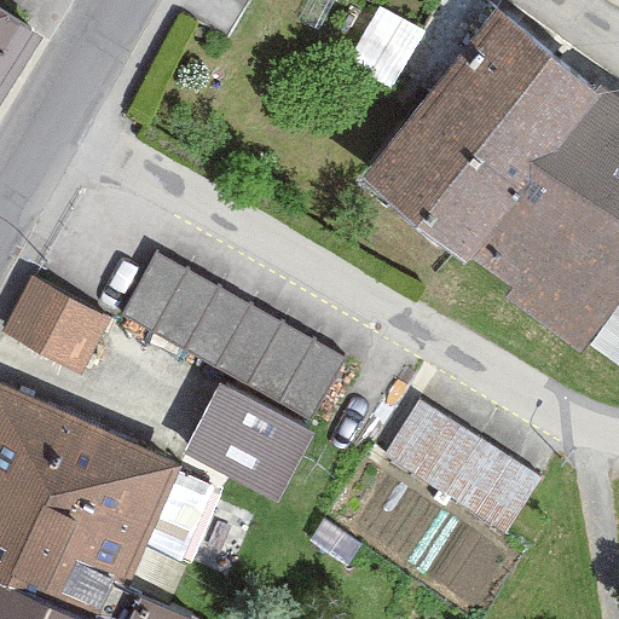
[(431,34),(380,6),(347,67),(398,94),(431,34)]
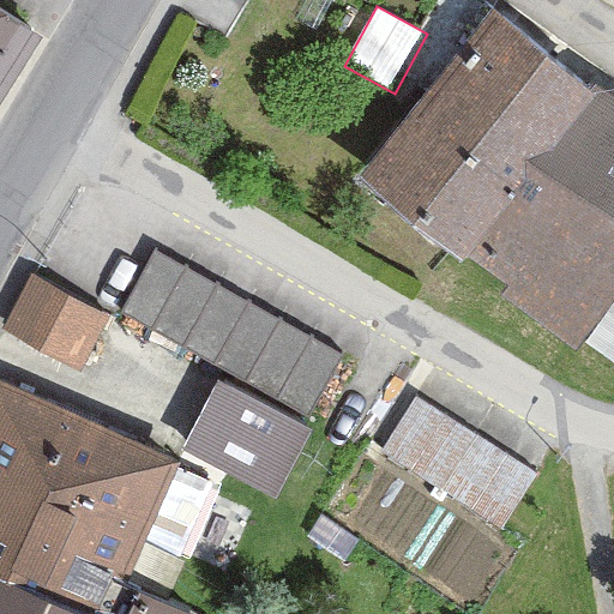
[(463,260),(596,96),(492,8),(360,178),(463,260)]
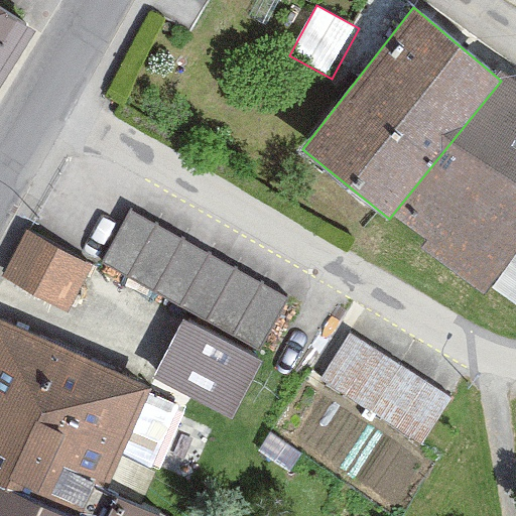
[(0,89),(35,32),(0,8),(0,89)]
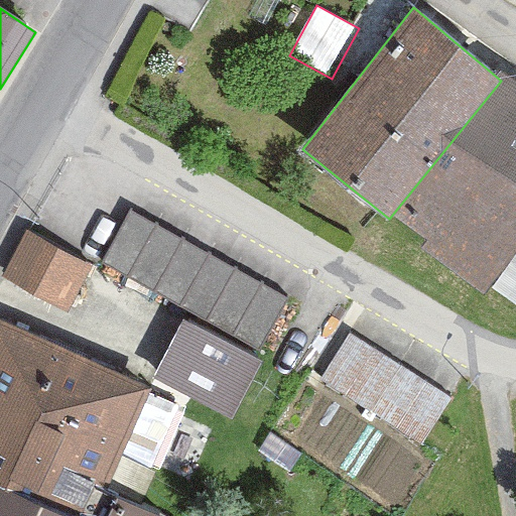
[(501,81),(389,219),(426,241),(422,249),(485,296),(492,288),(515,256),(515,80),(501,71),(501,81)]
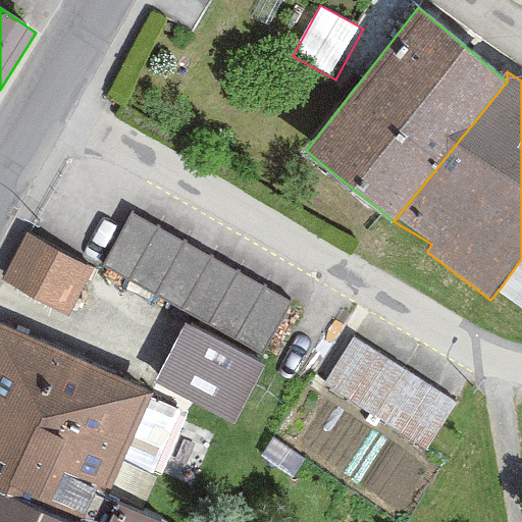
[(291,302),(132,212),(101,265),(262,354),(291,302)]
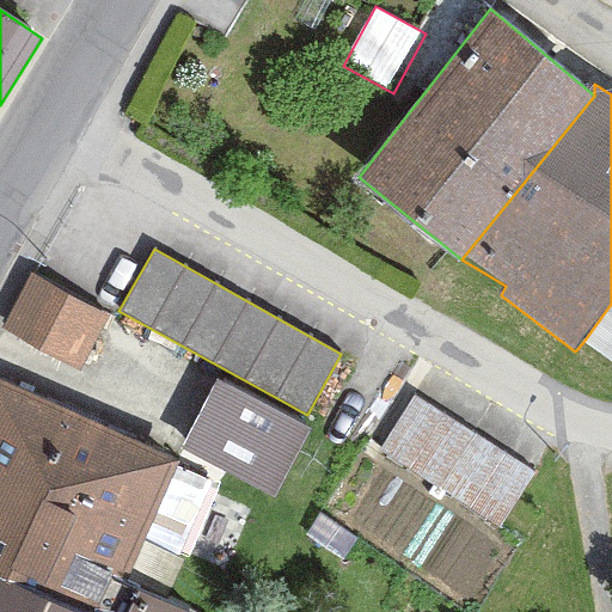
[(111,314),(34,271),(4,329),(83,372),(111,314)]
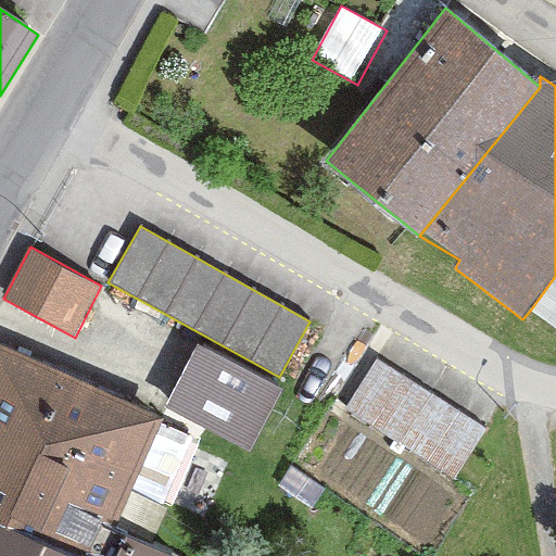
[(555,329),(555,276),(530,311),(555,329)]
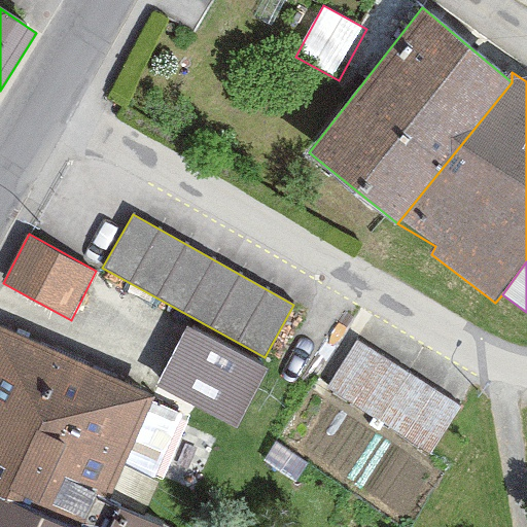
[(0,495),(69,526),(110,526),(120,506),(111,502),(156,397),(0,326),(0,495)]
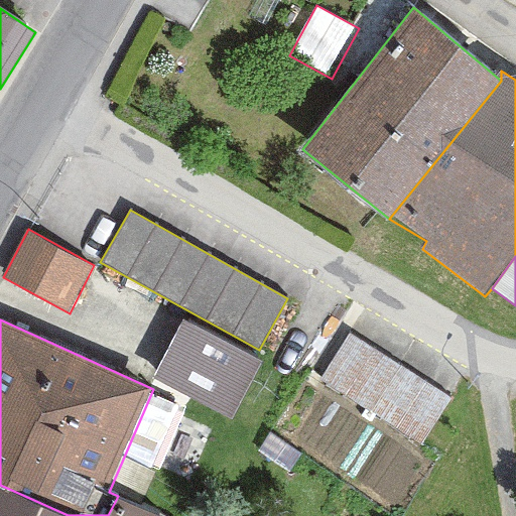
[(263,362),(183,319),(154,378),(233,419),(263,362)]
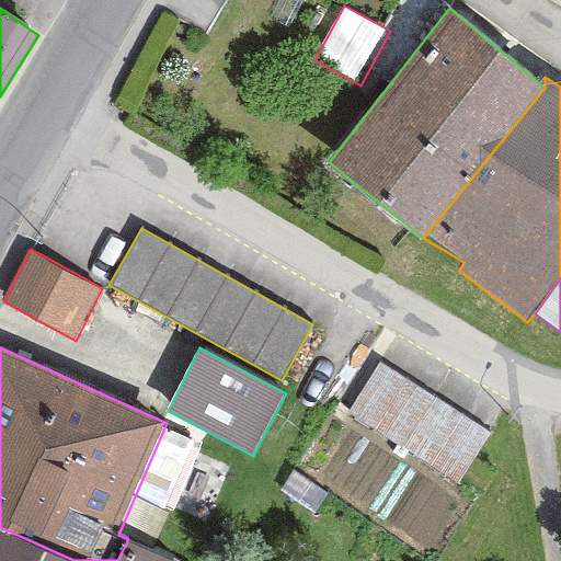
[(493,434),(381,362),(348,415),(459,485),(493,434)]
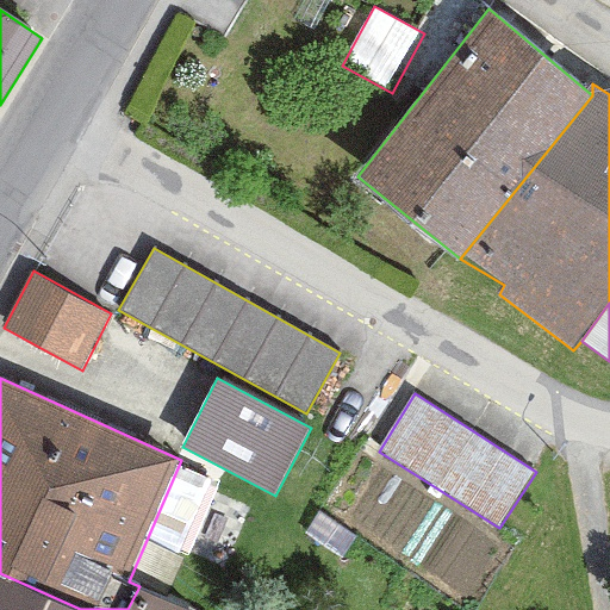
[(128,609),(80,609),(0,573),(0,609),(191,609),(139,586),(128,609)]
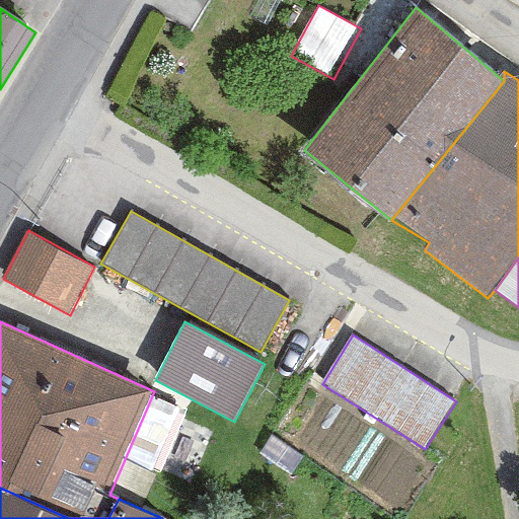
All buildings are outlined.
